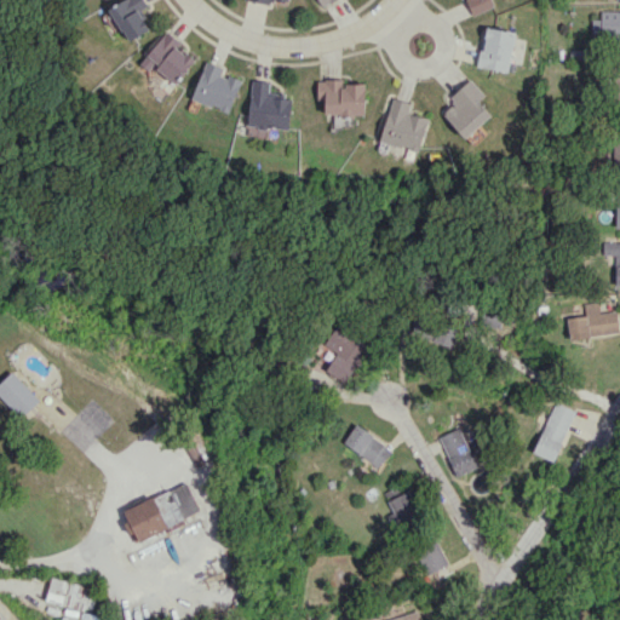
[(148,5),(144,0),(121,0),(109,7),(128,41),(149,29),(138,11),(148,5)]
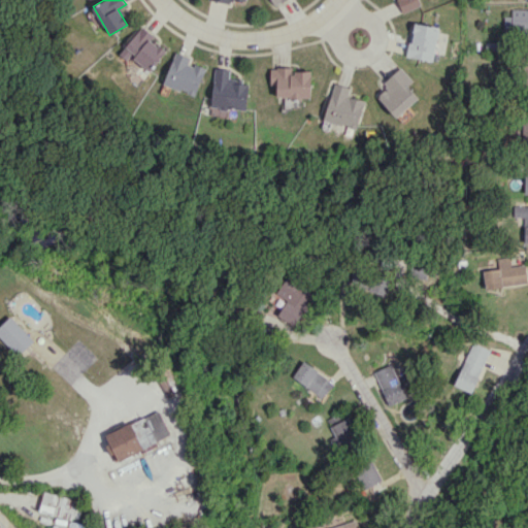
[(397,0),(403,12),(420,5),(418,0),(397,0)]
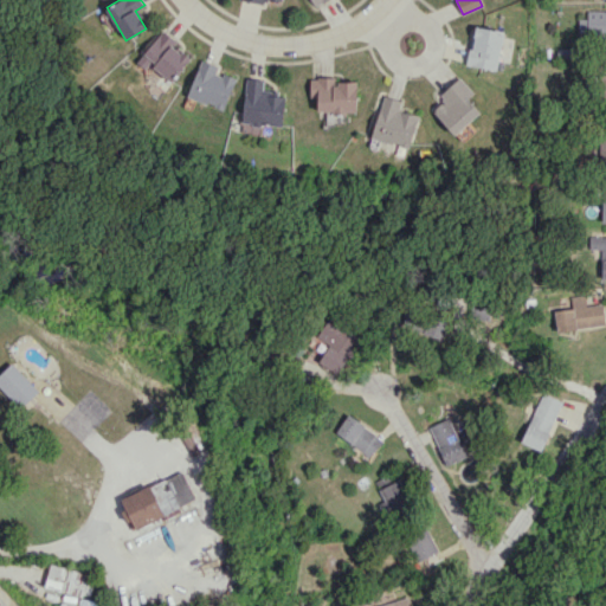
[(603,55),(605,55),(605,10),(587,11),(587,19),(579,19),(579,37),(601,37),(603,55)]
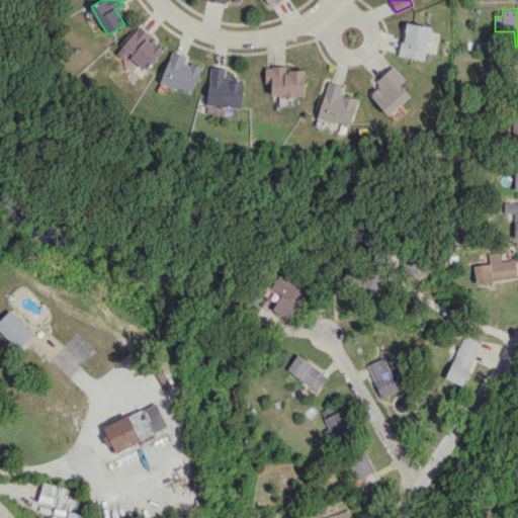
[(431,27),(405,21),(398,55),(423,61),(431,27)]
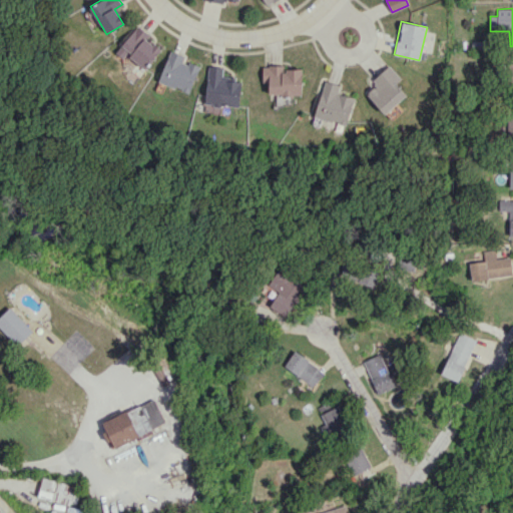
[(116,47),(142,70),(162,49),(136,25),(116,47)]
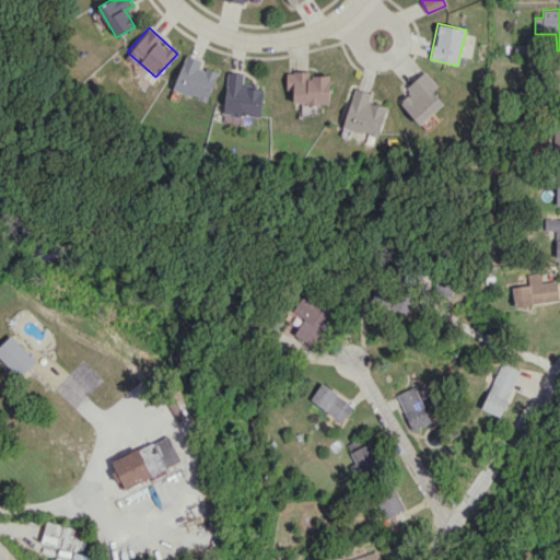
[(218,72),(200,66),(201,61),(185,55),(173,90),(208,102),(218,72)]
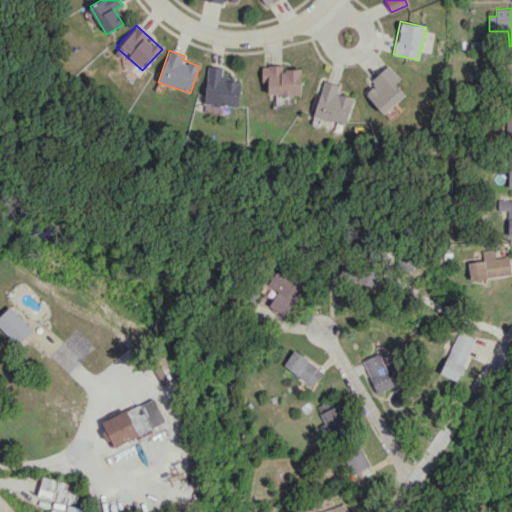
[(301,68),(284,69),(284,65),(262,66),(262,80),(268,80),(268,95),(302,94),(301,68)]
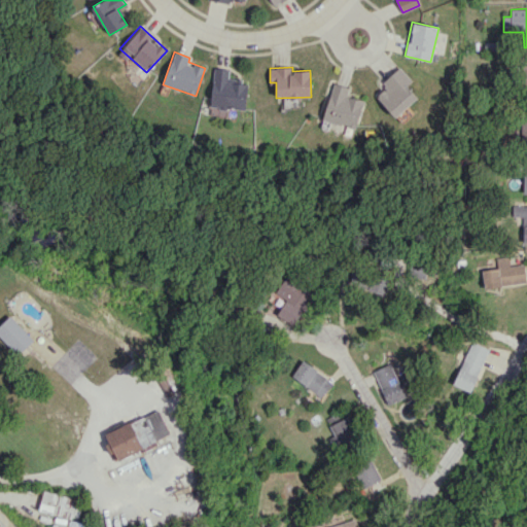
[(406,84),(412,79),(399,67),(382,82),(386,88),(376,97),(395,117),(418,97),(406,84)]
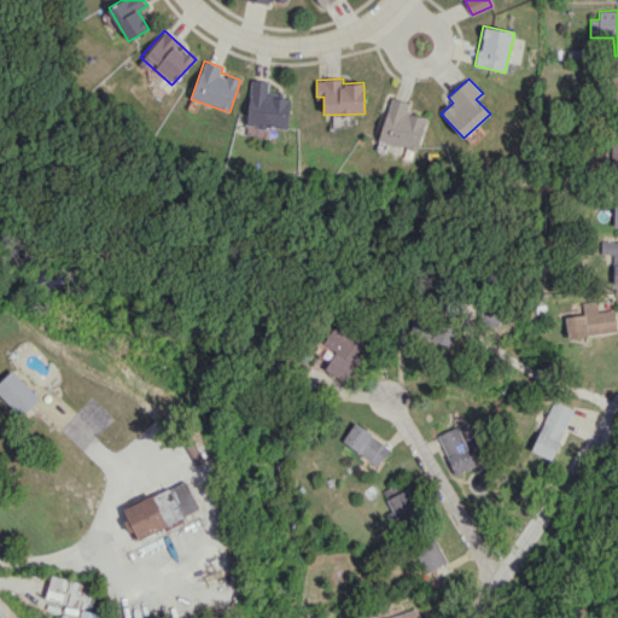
[(269,81),(251,80),(248,126),(287,129),(291,94),(268,93),(269,81)]
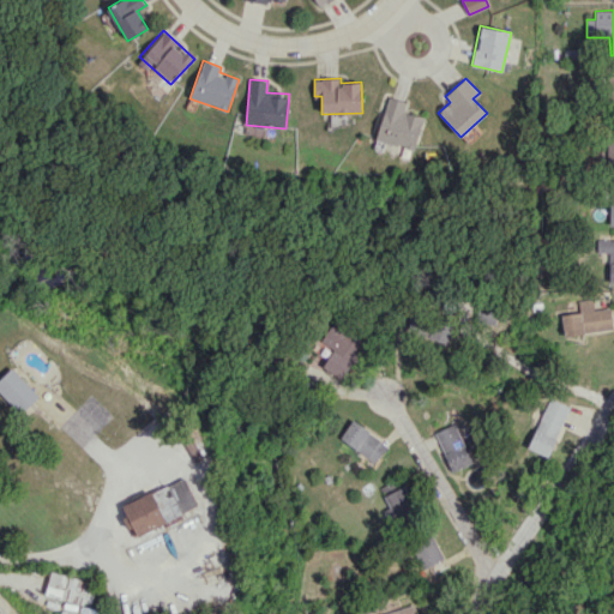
[(415,150),(423,118),(403,112),(407,101),(387,96),(377,139),(415,150)]
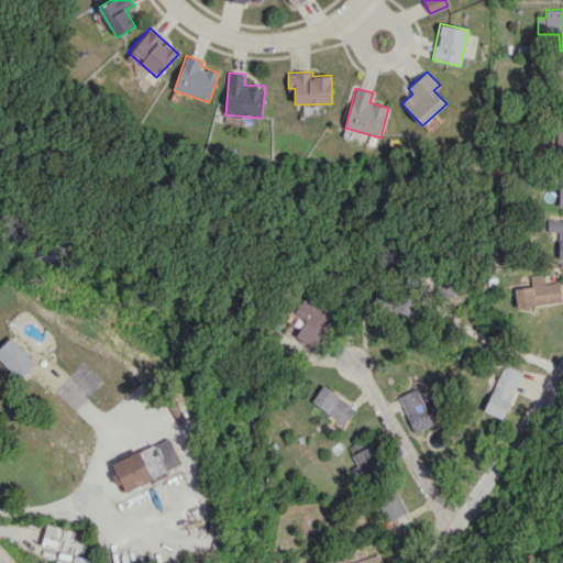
[(562,127),(553,127),(552,151),(562,151),(562,127)]
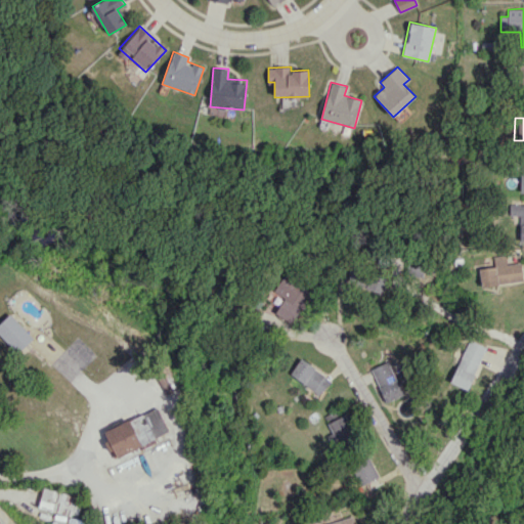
[(523,204),(509,205),(509,215),(521,215),(522,242),(523,241),(523,204)]
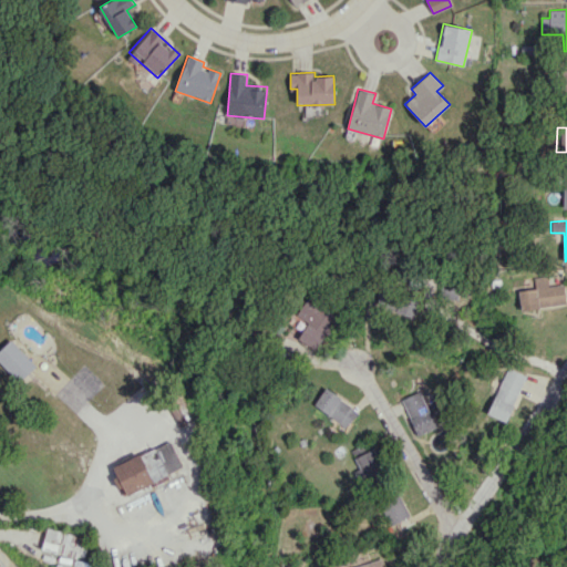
[(565,285),(548,286),(547,276),(535,277),(536,289),(519,289),(521,308),(566,306),(565,285)]
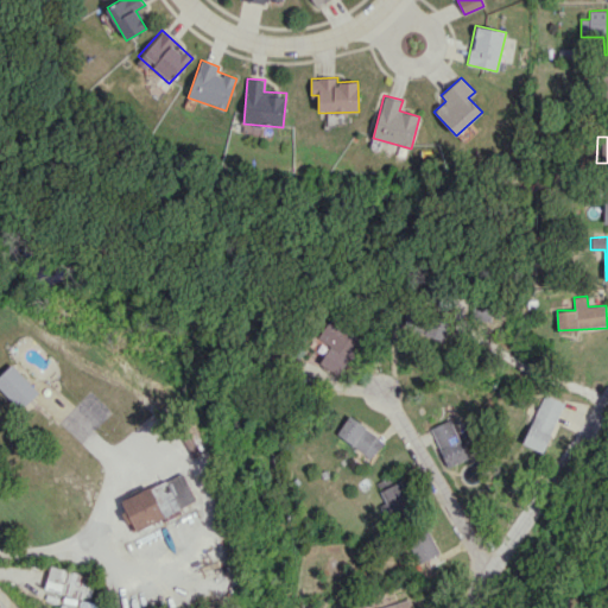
[(330,346),(321,362),(340,374),(361,339),(329,320),(318,339),(330,346)]
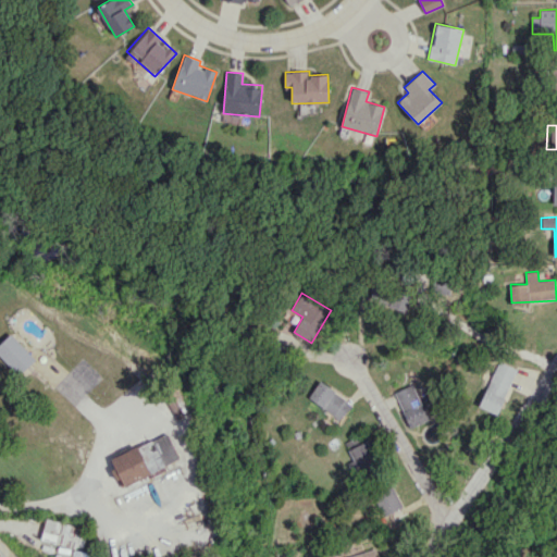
[(390,310),(410,310),(409,294),(390,294),(390,310)]
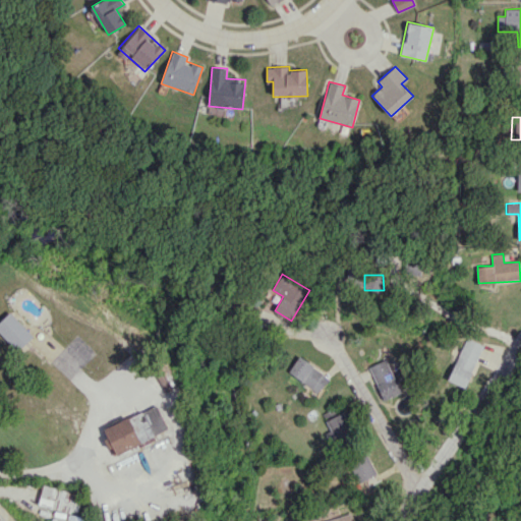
[(0,333),(17,351),(34,336),(10,311),(0,321),(0,333)]
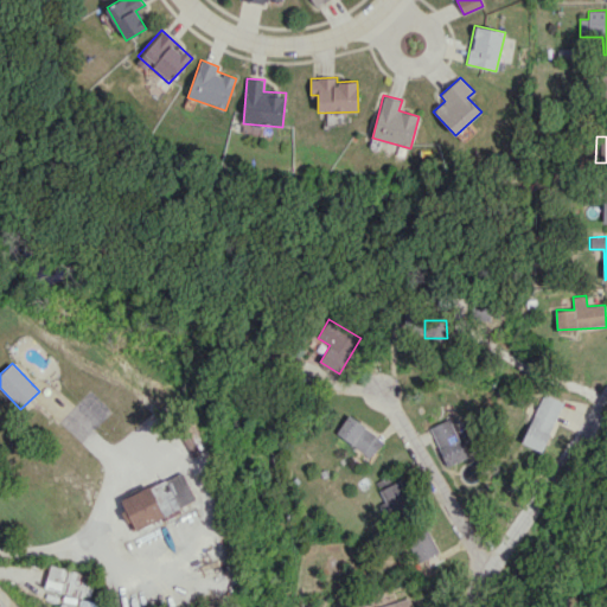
[(524,445),(545,451),(561,400),(540,394),(524,445)]
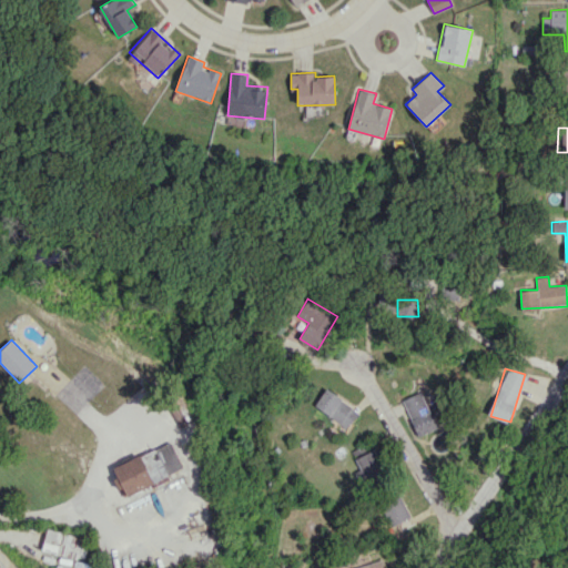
[(348,428),(359,411),(326,388),(314,406),(348,428)]
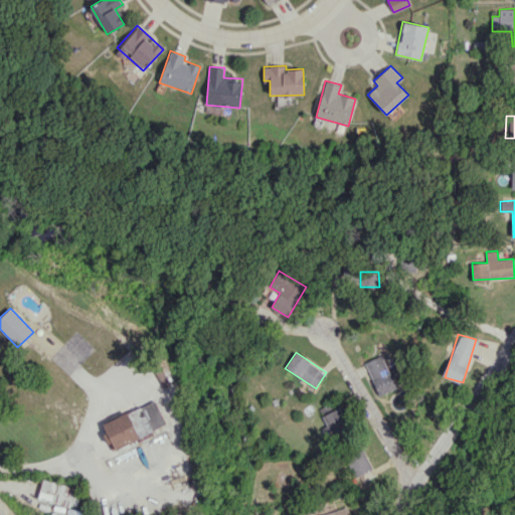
[(365,362),(379,395),(396,388),(382,355),(365,362)]
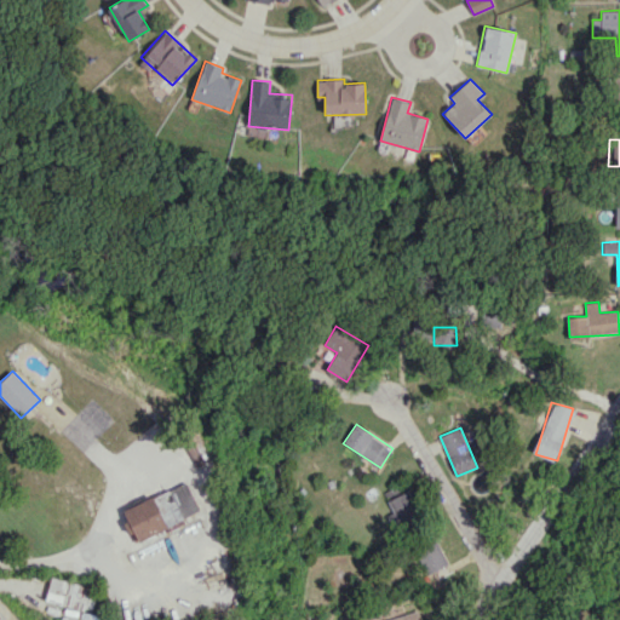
[(199,510),(187,482),(121,511),(136,544),(184,522),(183,517),(199,510)]
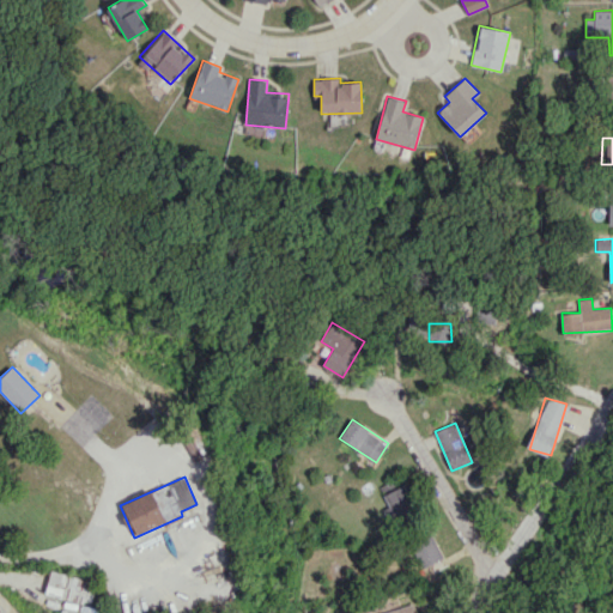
[(383,493),(393,515),(417,504),(407,484),(383,493)]
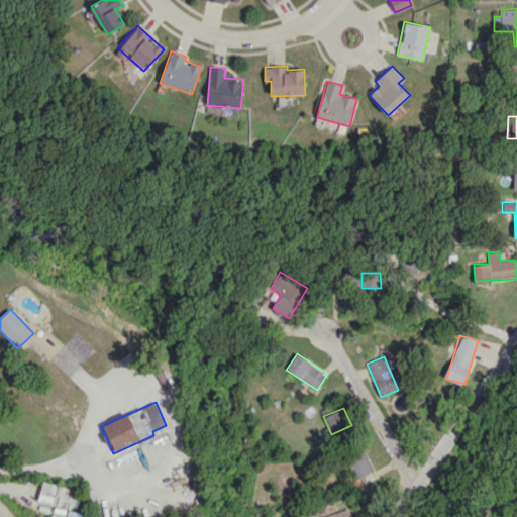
[(345,457),(357,479),(375,470),(363,447),(345,457)]
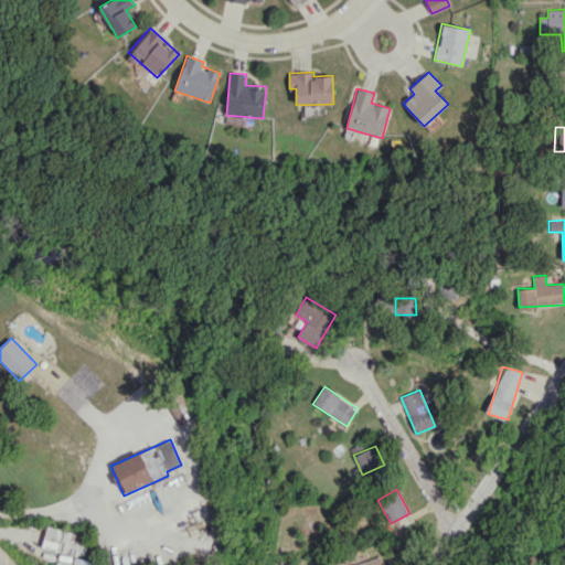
[(77,557),(83,534),(46,525),(41,547),(77,557)]
